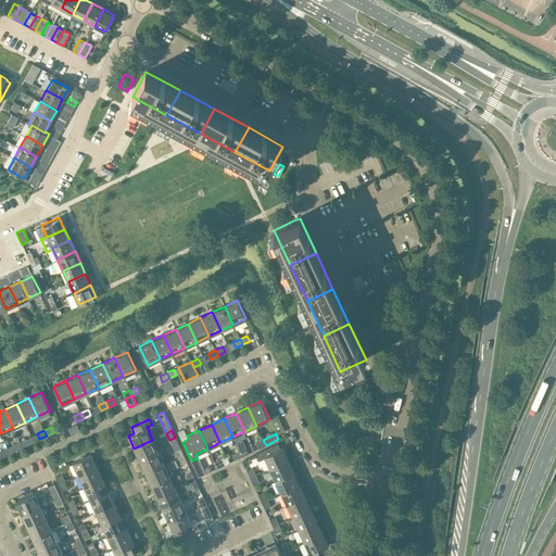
[(26,439),(20,442),(22,447),(29,444),(26,439)]
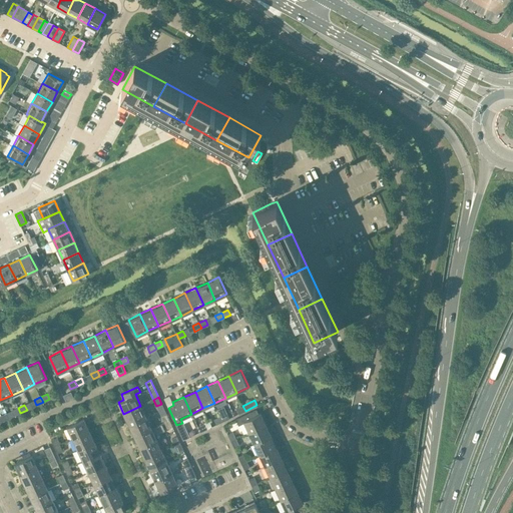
[(123,414),(129,425),(146,417),(140,406),(123,414)]
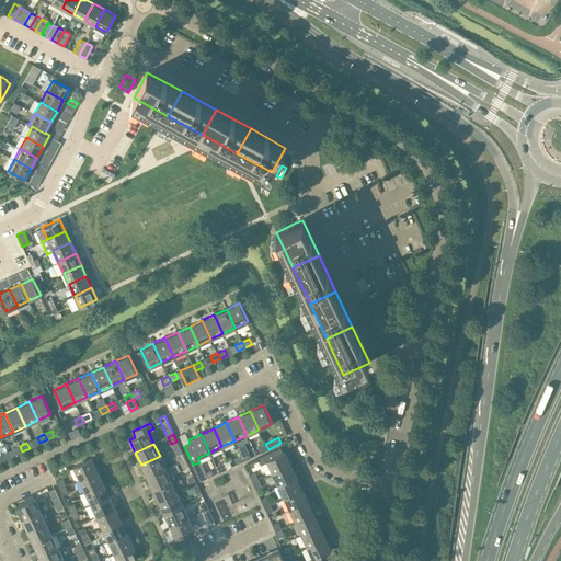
[(259,447),(261,453),(268,449),(265,444),(259,447)]
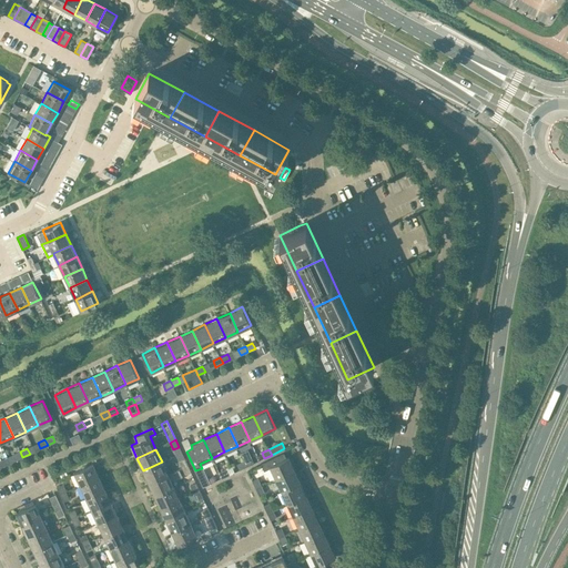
[(12,455),(16,460),(22,457),(20,452),(12,455)]
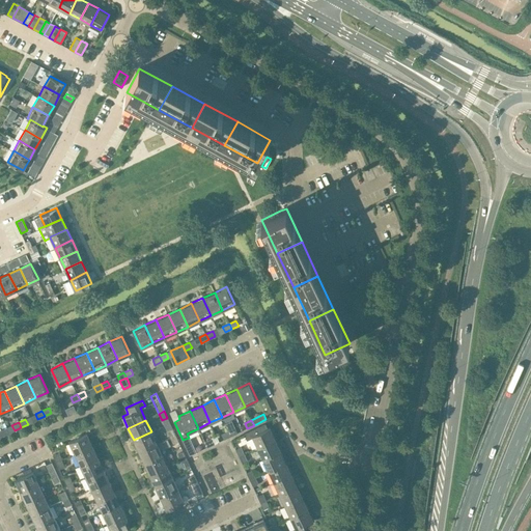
[(253,437),(257,447),(275,439),(270,427),(268,428),(266,423),(244,434),(247,440),(253,437)]
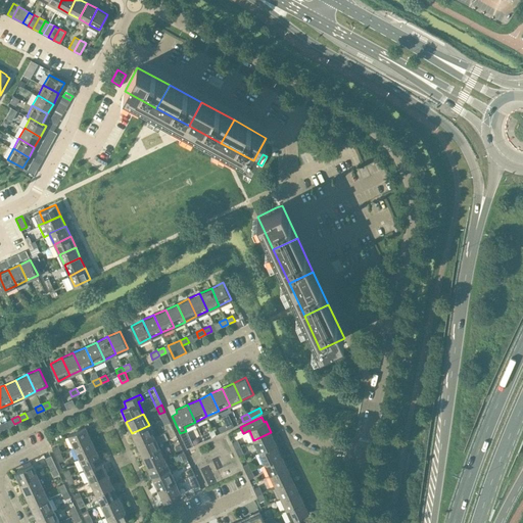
[(164,424),(168,430),(173,428),(170,421),(164,424)]
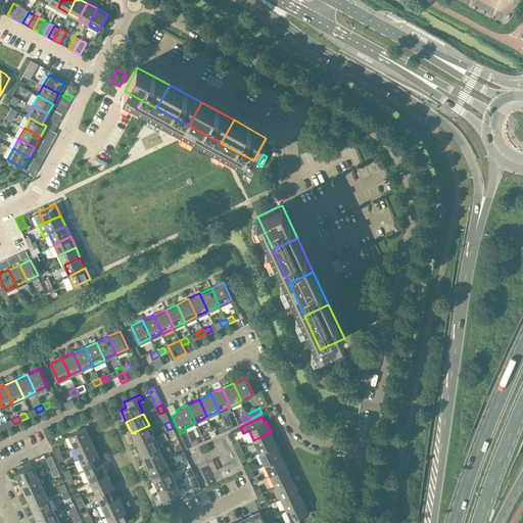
[(231,421),(225,424),(227,429),(234,426),(231,421)]
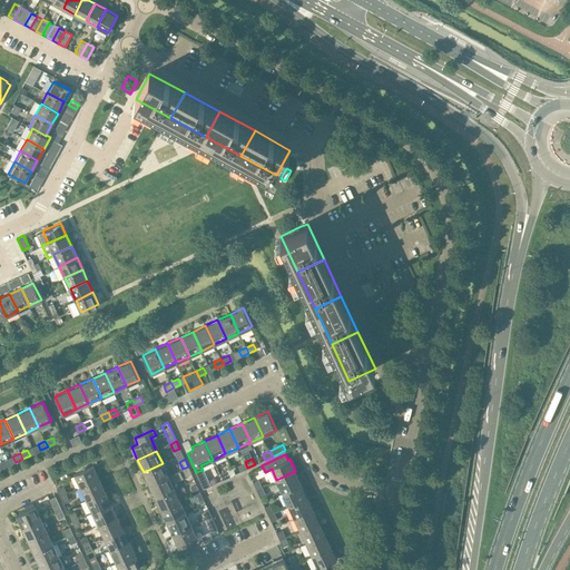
[(237,465),(241,471),(247,468),(245,462),(237,465)]
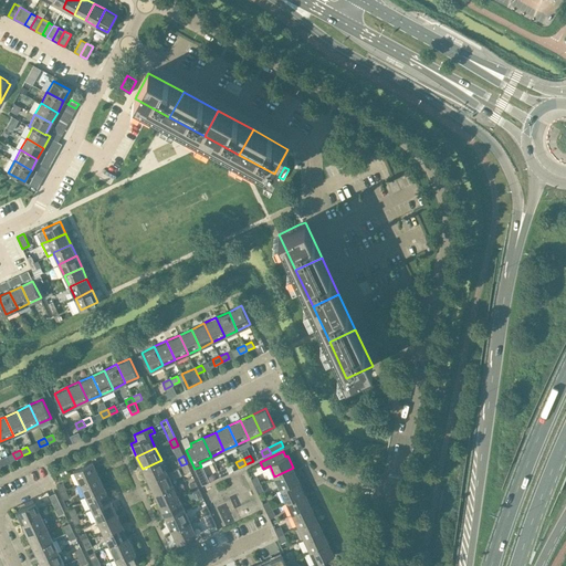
[(143,469),(148,481),(167,472),(161,460),(143,469)]
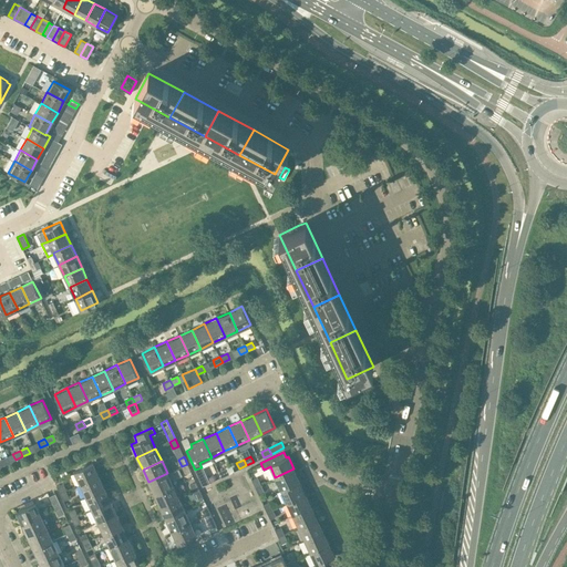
[(73,471),(80,484),(99,475),(92,462),(73,471)]
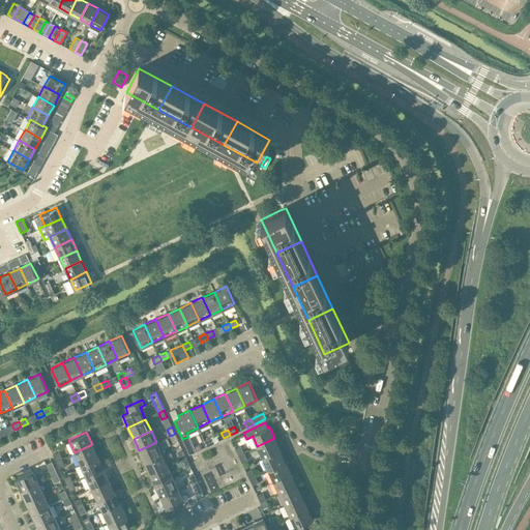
[(170,436),(173,443),(178,440),(175,434),(170,436)]
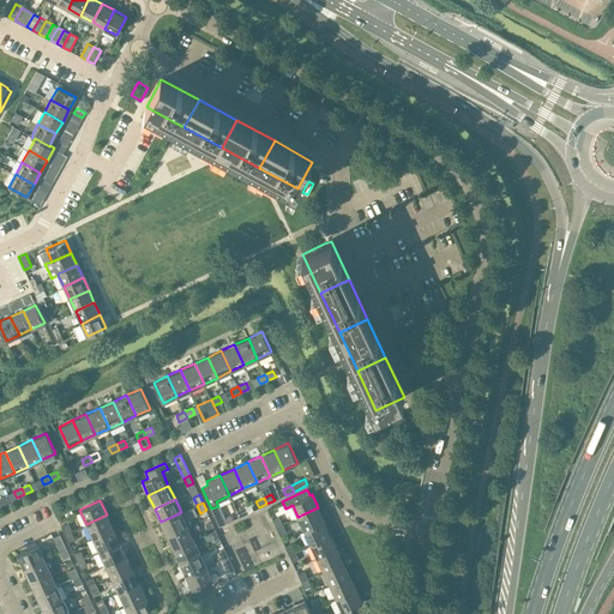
[(236,510),(240,517),(247,513),(245,506),(236,510)]
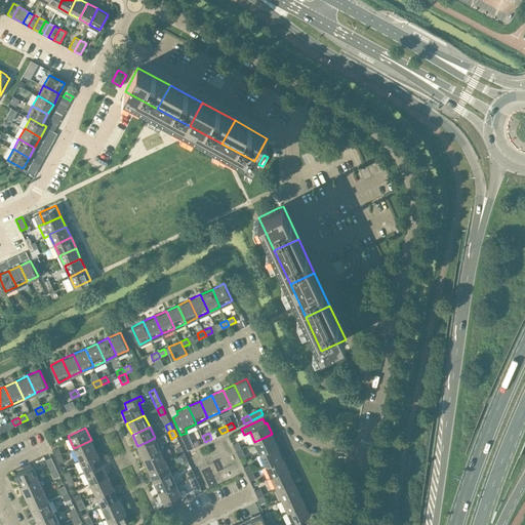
[(254,442),(259,453),(277,445),(272,434),(254,442)]
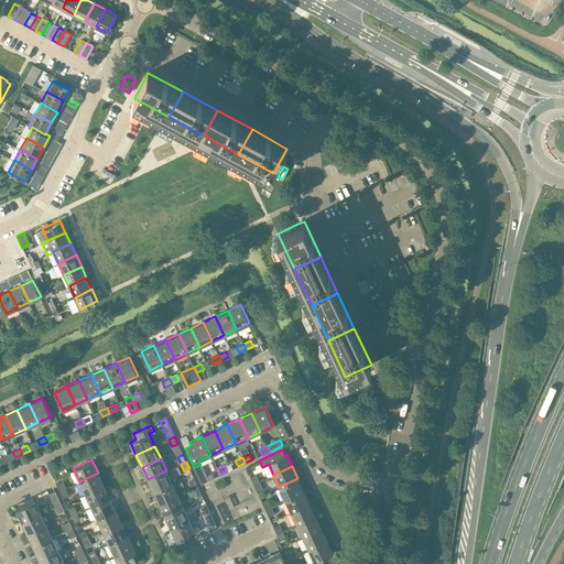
[(148,479),(153,491),(172,483),(166,470),(148,479)]
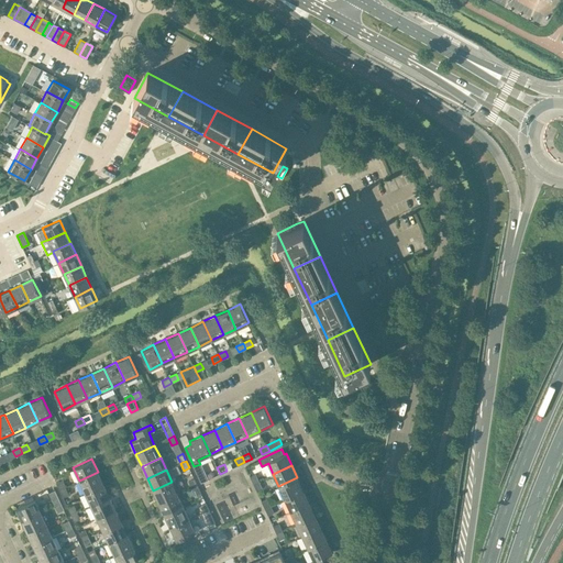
[(79,481),(85,493),(103,484),(98,472),(79,481)]
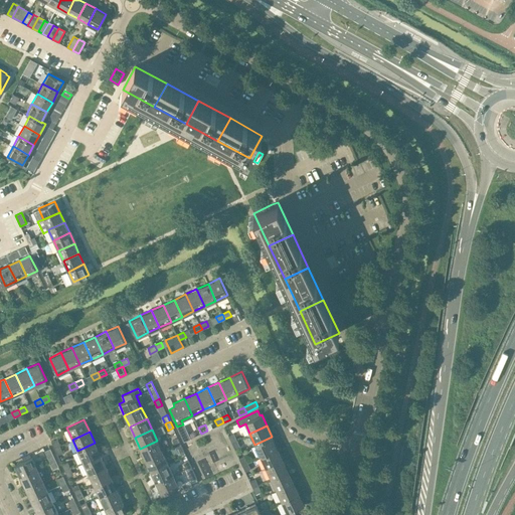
[(228,436),(231,443),(236,440),(233,434),(228,436)]
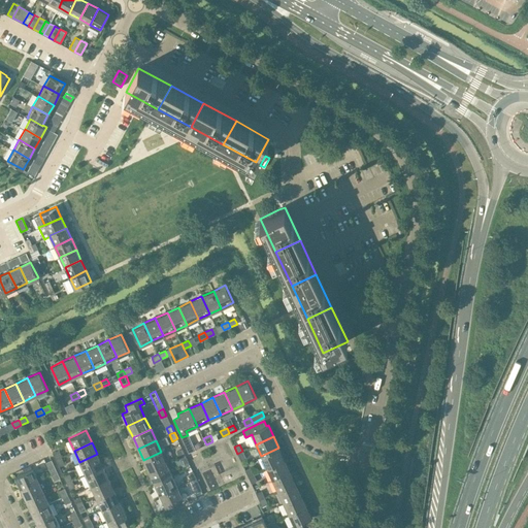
[(261,456),(267,468),(285,460),(278,448),(261,456)]
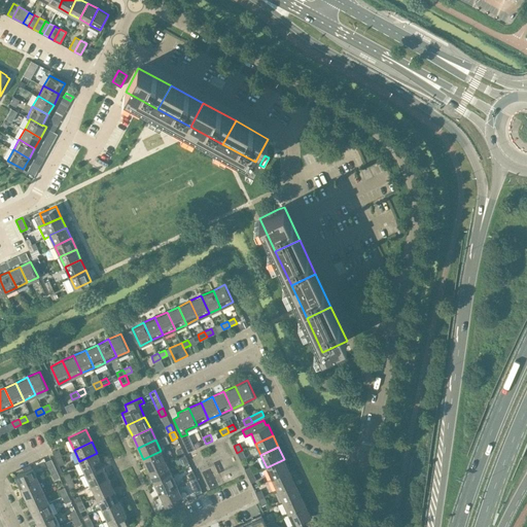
[(176,450),(179,457),(184,454),(181,448),(176,450)]
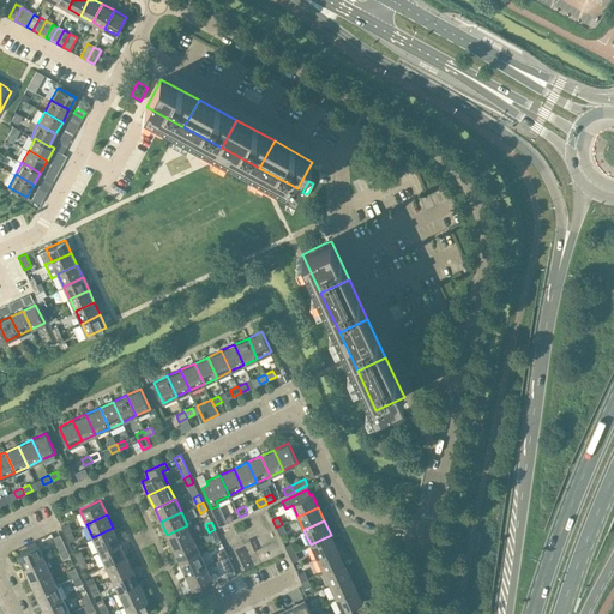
[(61,527),(65,534),(71,531),(67,523),(61,527)]
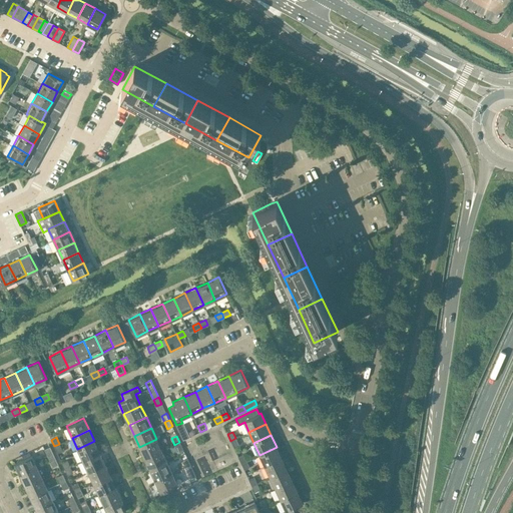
[(230,441),(233,447),(238,445),(235,438),(230,441)]
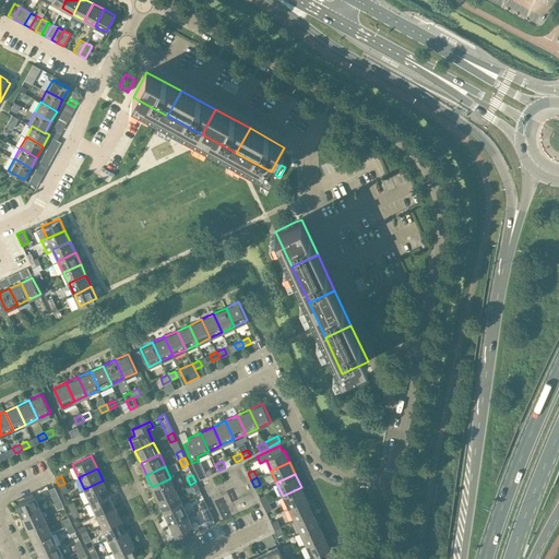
[(152,487),(157,500),(176,491),(170,478),(152,487)]
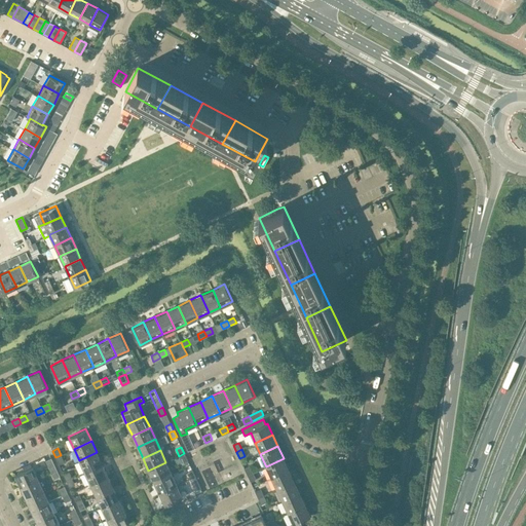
[(79,460),(84,472),(102,463),(97,452),(79,460)]
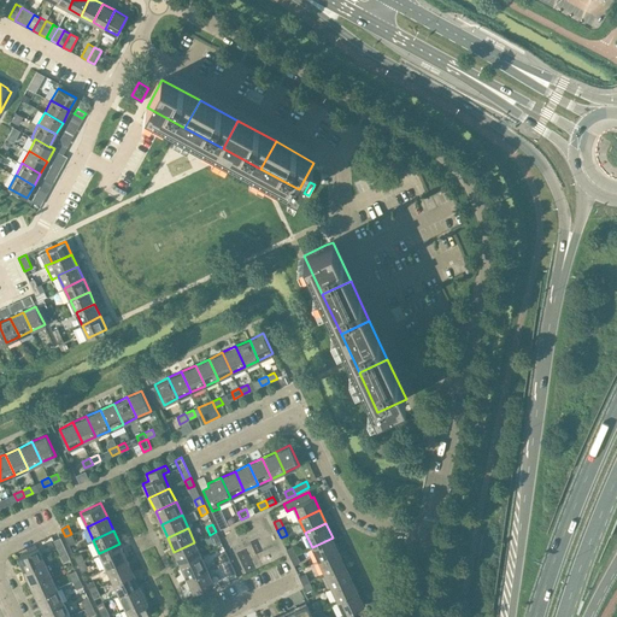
[(210,535),(213,542),(219,540),(216,532),(210,535)]
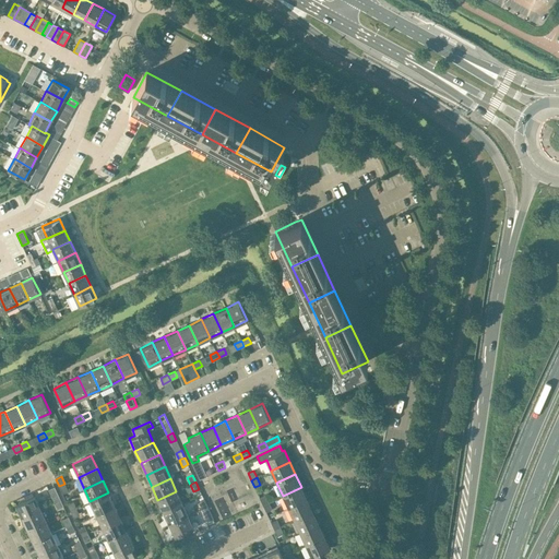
[(59,486),(62,494),(68,490),(64,484),(59,486)]
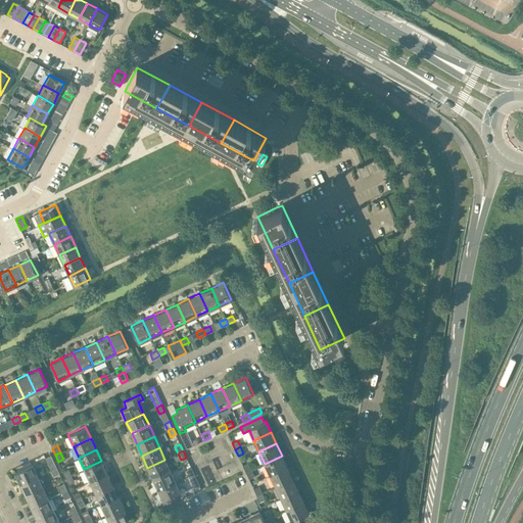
[(45,458),(51,470),(56,467),(50,455),(45,458)]
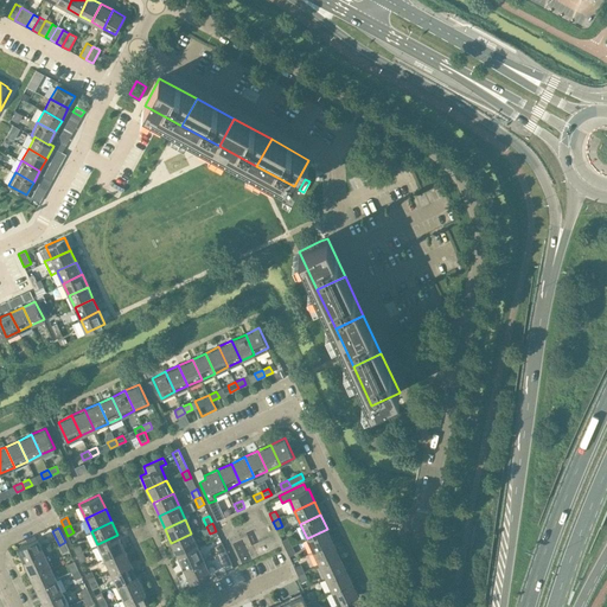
[(307,538),(313,551),(333,542),(327,529),(307,538)]
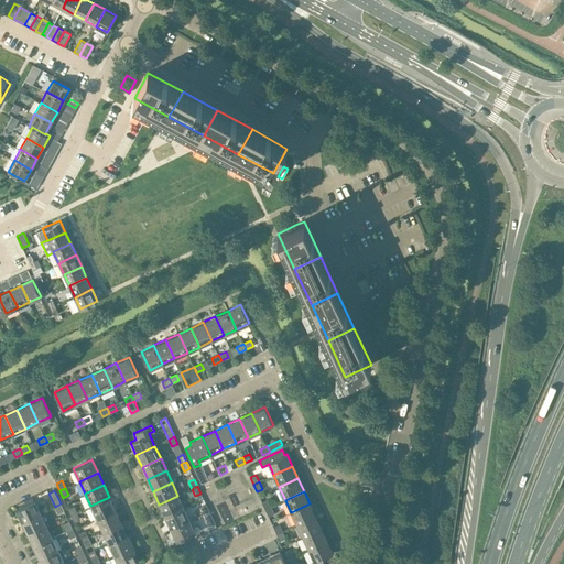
[(159,505),(165,517),(184,508),(177,496),(159,505)]
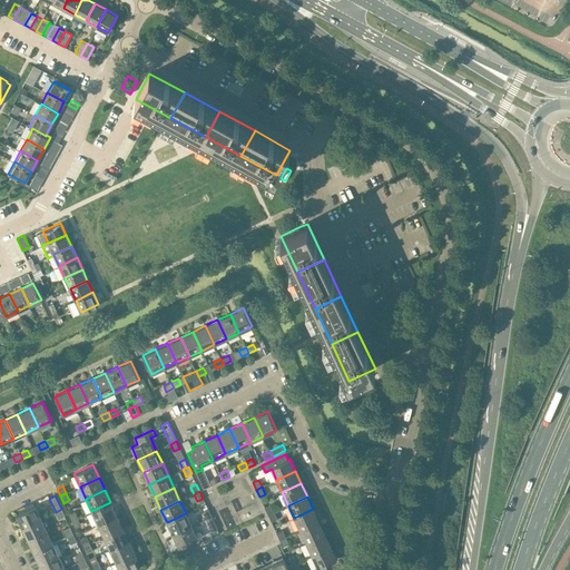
[(91,511),(98,524),(117,516),(110,502),(91,511)]
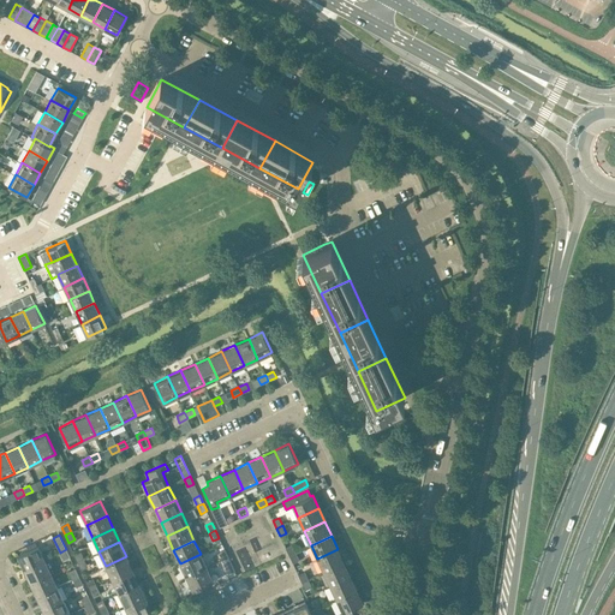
[(285,548),(290,555),(296,553),(292,544),(285,548)]
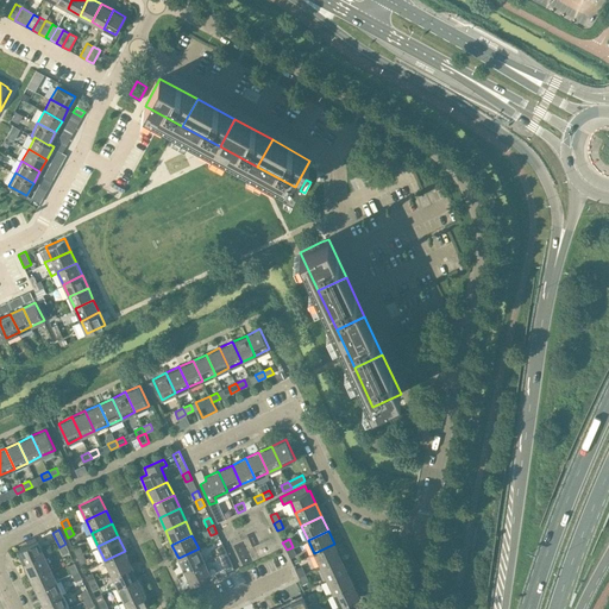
[(17,550),(24,563),(44,553),(37,540),(17,550)]
